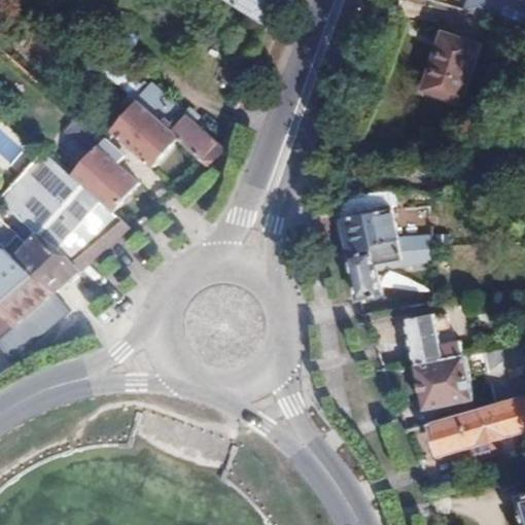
[(261,0),(223,0),(230,3),(251,16),(267,27),(273,7),(261,0)]
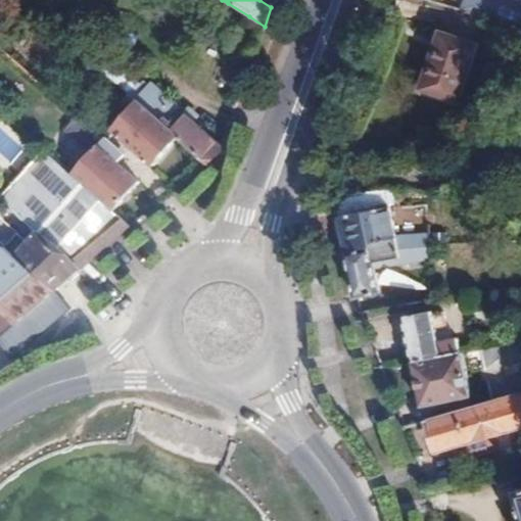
[(258,43),(265,27),(249,16),(242,36),(258,43)]
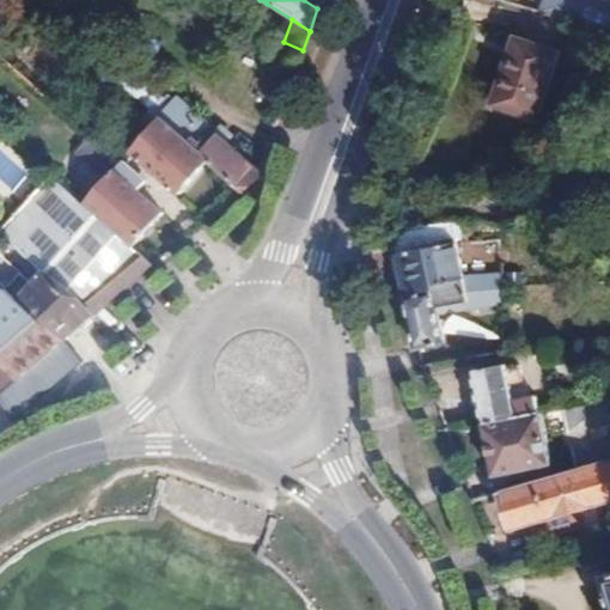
[(555,52),(512,37),(490,104),(532,119),(555,52)]
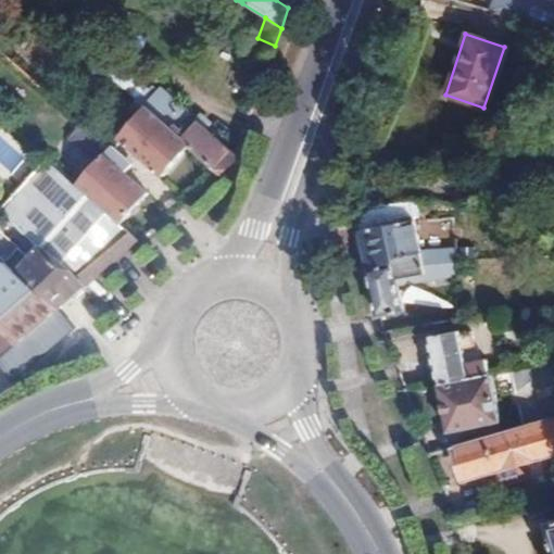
[(103,54),(91,66),(117,89),(130,99),(143,111),(154,99),(128,76),(126,78),(113,67),(115,64),(103,54)]
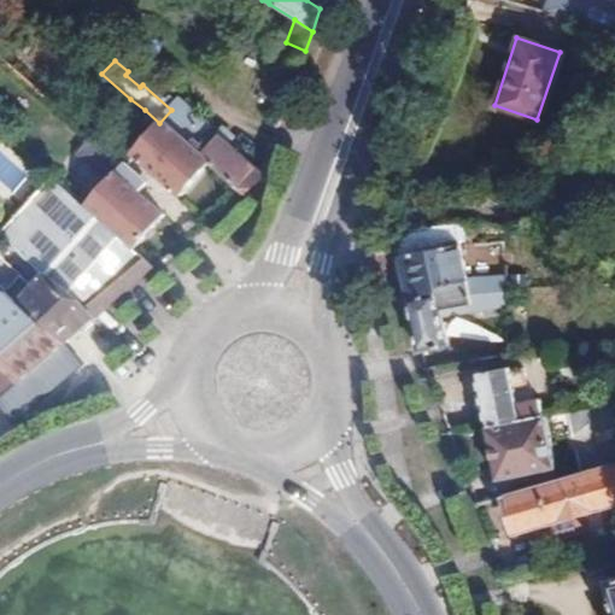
[(145,110),(130,99),(104,130),(117,141),(145,110)]
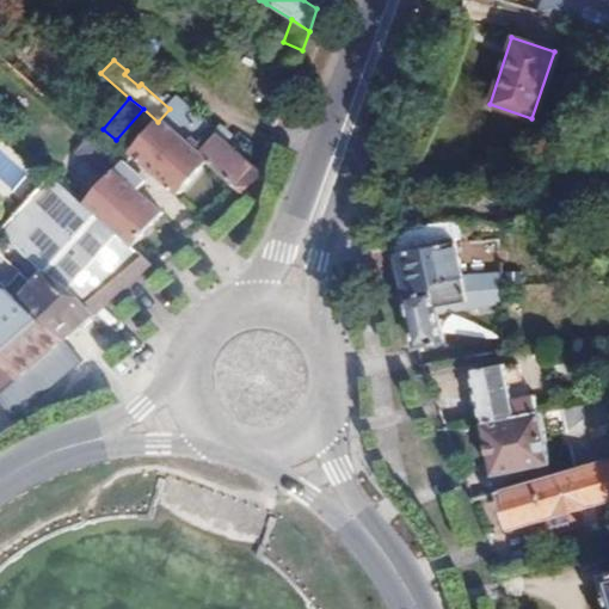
[(177,102),(170,109),(158,122),(172,134),(202,159),(239,190),(256,174),(177,102)]
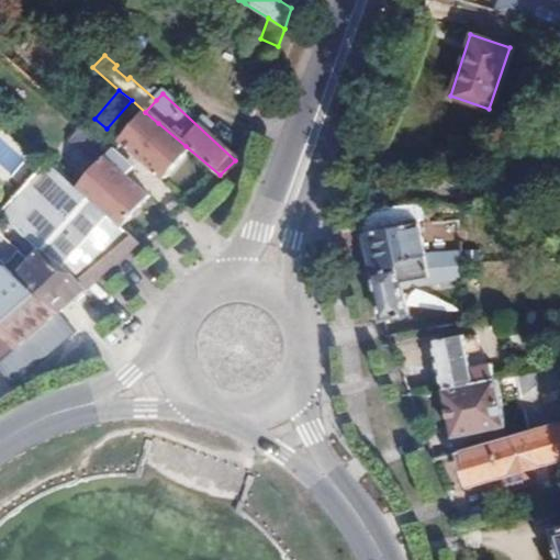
[(160,176),(186,146),(158,123),(145,112),(132,100),(107,129),(119,140),(160,176)]
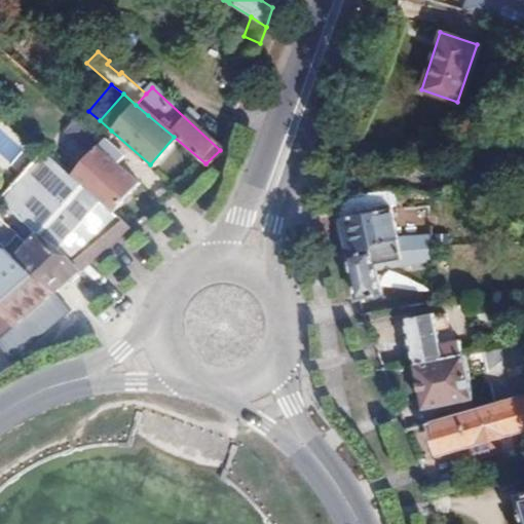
[(95,136),(73,115),(63,127),(84,148),(95,136)]
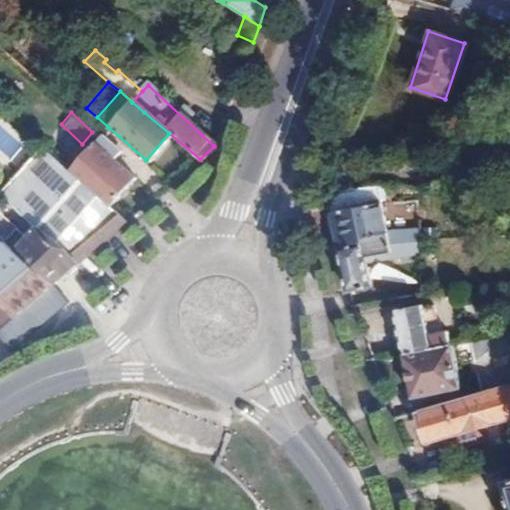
[(78,180),(111,208),(136,179),(94,143),(93,143),(68,172),(78,180)]
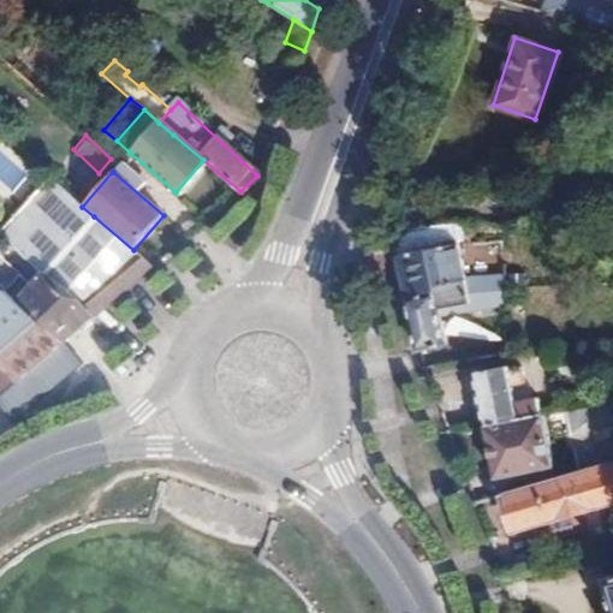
[(34,291),(78,332),(115,299),(153,267),(134,250),(94,216),(82,207),(52,180),(0,238),(46,278),(34,291)]
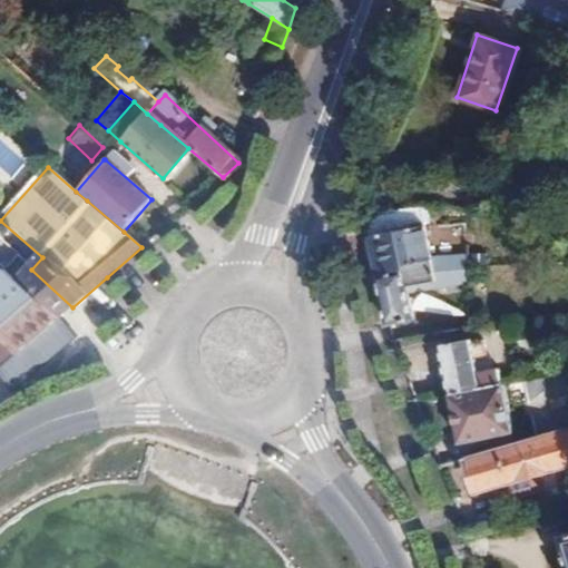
[(368,246),(373,271),(408,264),(402,231),(430,226),(428,208),(419,208),(368,207),(368,246)]
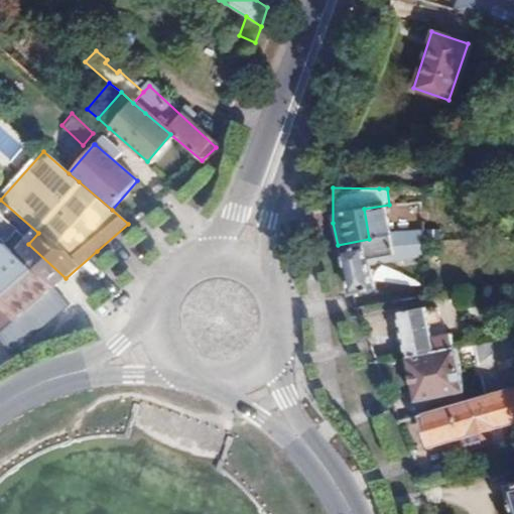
[(391,241),(413,238),(412,232),(390,236),(391,241)]
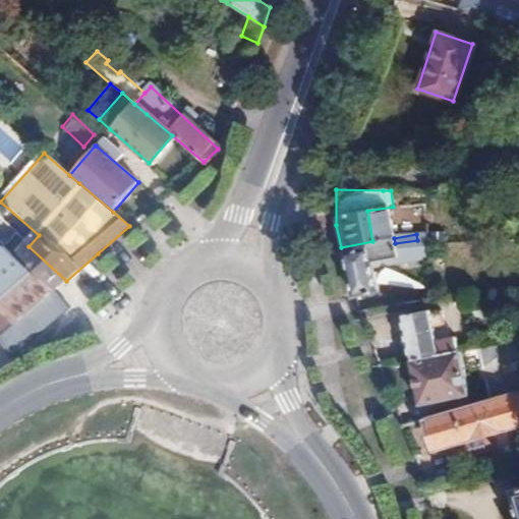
[(348,282),(351,293),(377,289),(370,255),(418,246),(417,240),(395,243),(394,238),(372,241),(341,247),(348,282)]
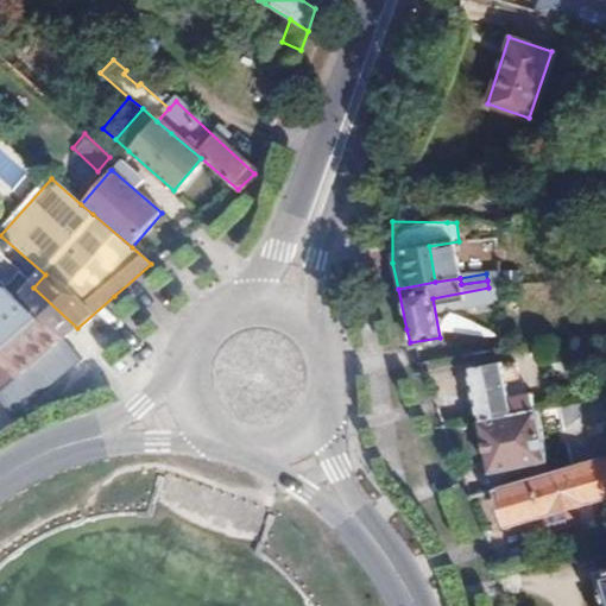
[(18,303),(63,341),(77,328),(33,288),(18,303)]
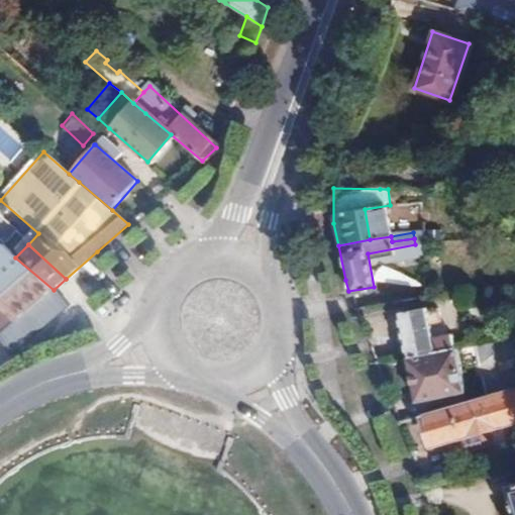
[(0,270),(15,258),(7,249),(0,254),(0,270)]
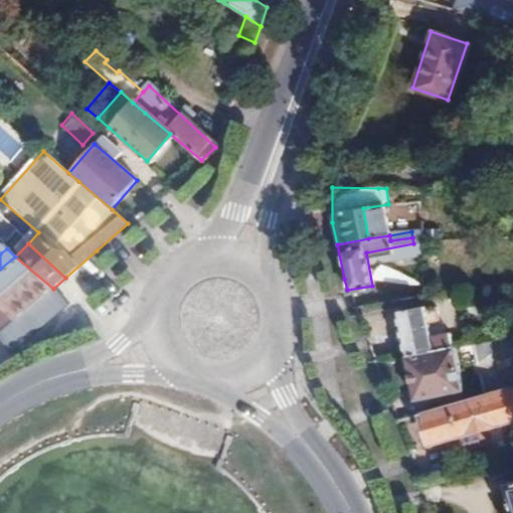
[(0,305),(16,319),(53,289),(15,257),(0,269),(0,305)]
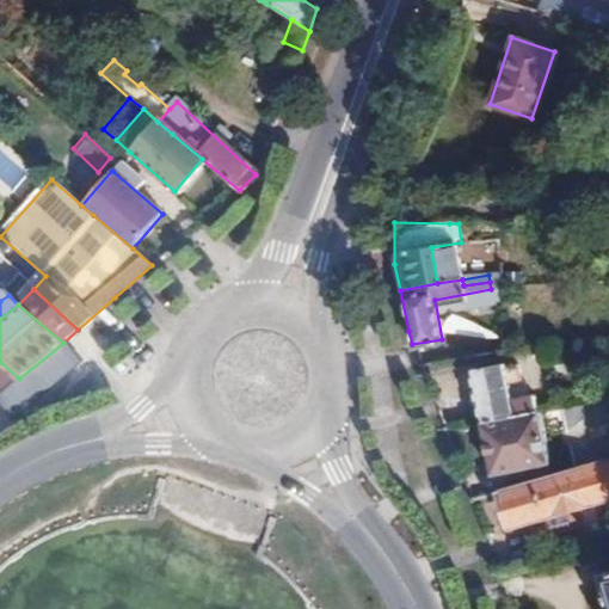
[(63,343),(19,379),(41,398),(85,362),(63,343)]
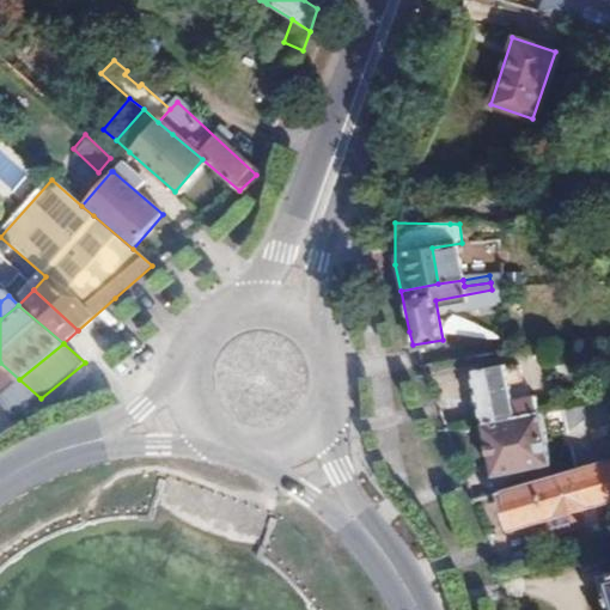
[(469,371),(479,426),(535,416),(530,395),(505,398),(504,384),(523,380),(520,361),(469,371)]
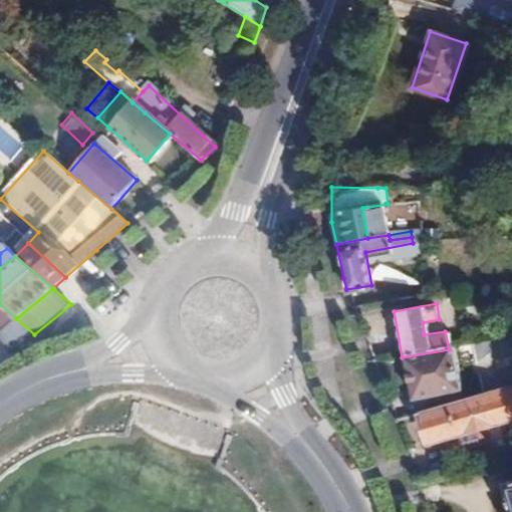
[(0,362),(34,334),(16,318),(0,331),(0,362)]
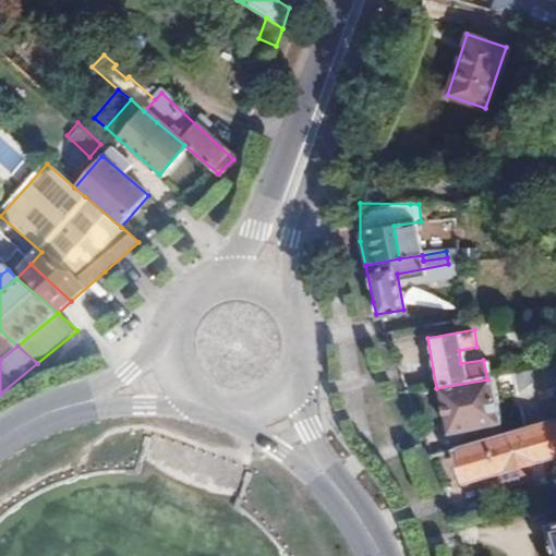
[(487,379),(436,388),(444,435),(495,425),(487,379)]
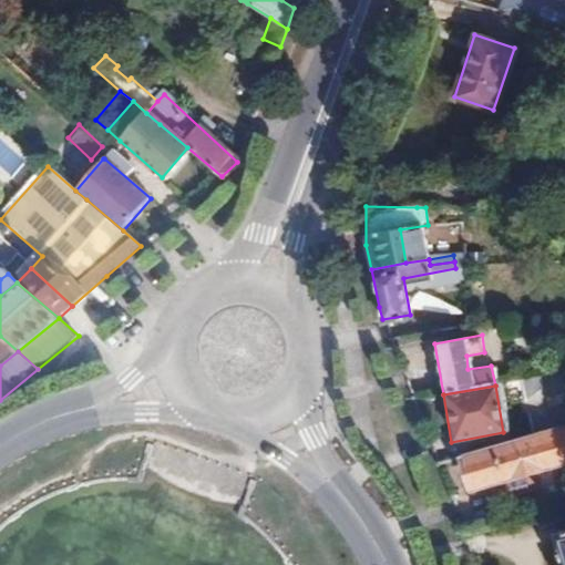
[(526,447),(469,461),(475,489),(501,482),(504,495),(545,484),(542,472),(564,465),(564,435),(534,444),(526,447)]
